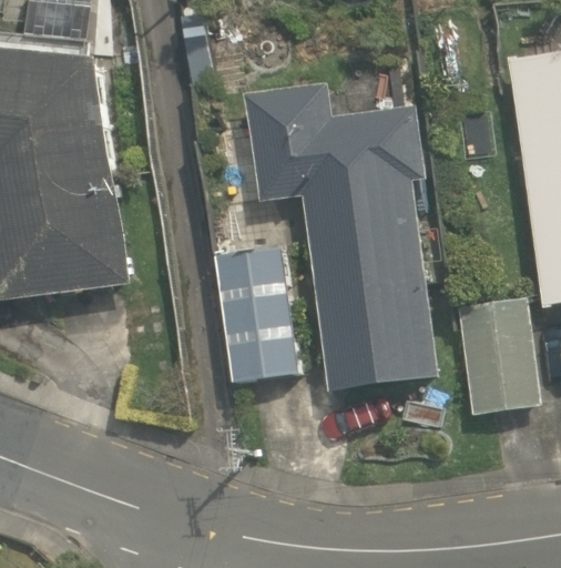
[(98,56),(0,47),(0,303),(133,283),(98,56)]
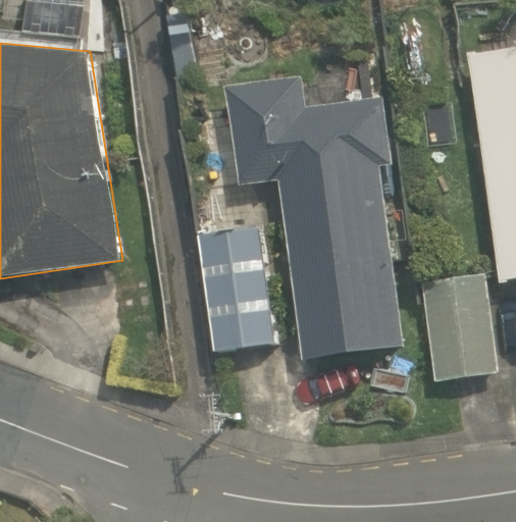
[(515,280),(515,48),(467,55),(499,283),(515,280)]
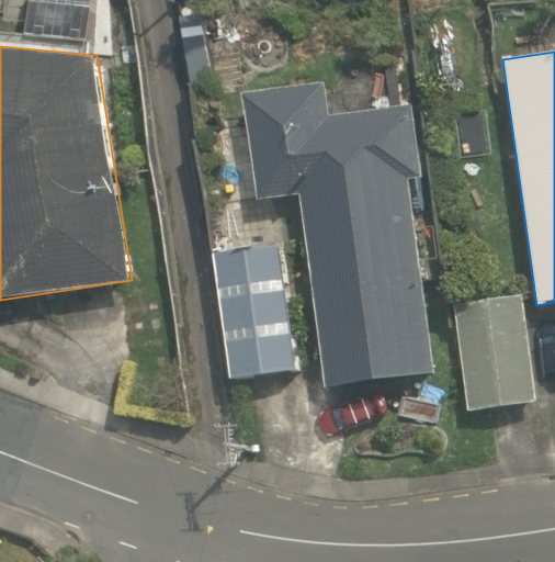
[(256,202),(298,197),(315,326),(427,310),(408,180),(421,178),(411,103),(329,114),(325,82),(239,94),(256,202)]
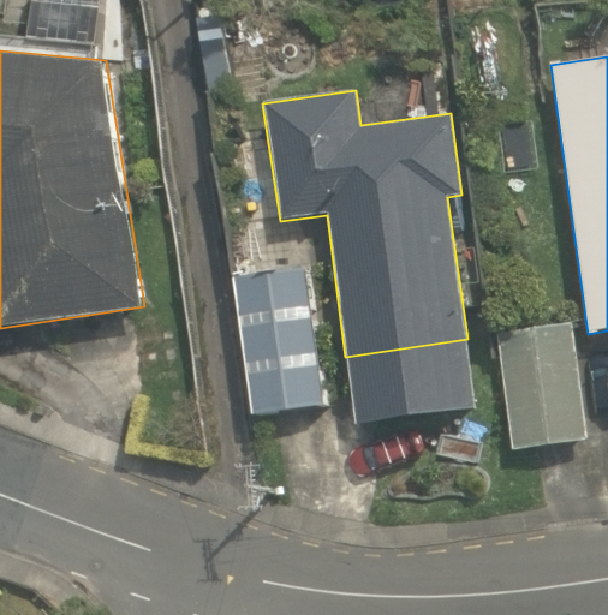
[(251,415),(326,405),(304,267),(233,278),(251,415)]
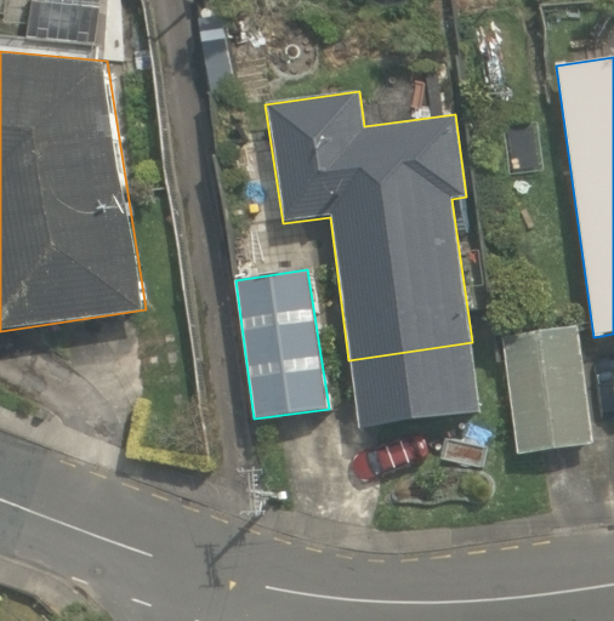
[(515,454),(592,443),(576,330),(499,339),(515,454)]
